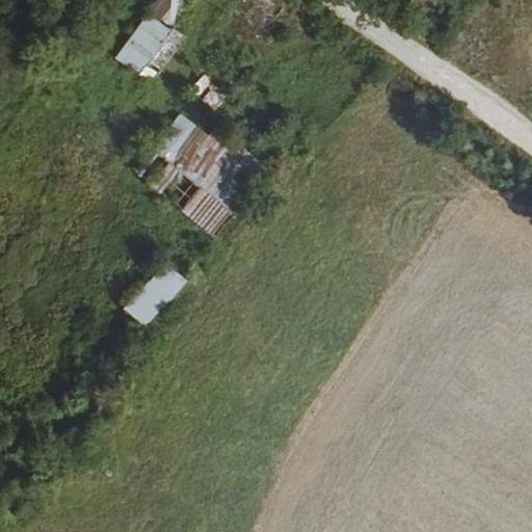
[(156,0),(150,15),(178,28),(191,0),(156,0)]
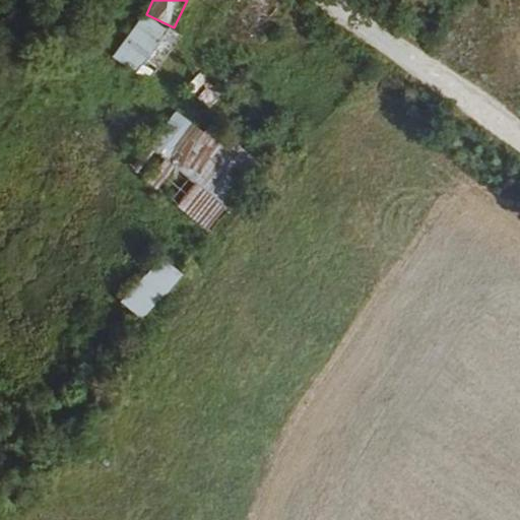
[(152,81),(181,37),(142,12),(114,57),(152,81)]
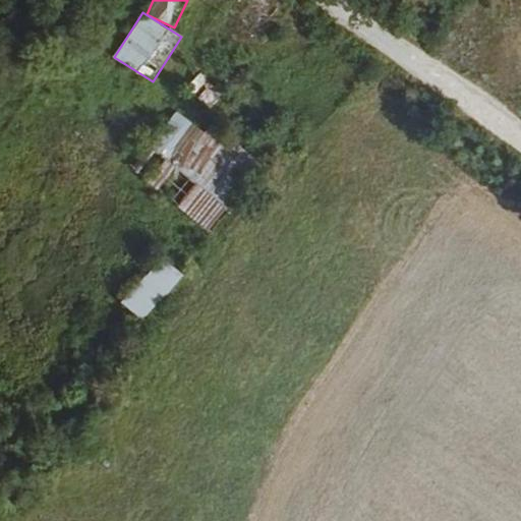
[(223,18),(191,58),(204,68),(185,91),(208,109),(240,69),(224,56),(234,44),(242,50),(249,41),(223,18)]
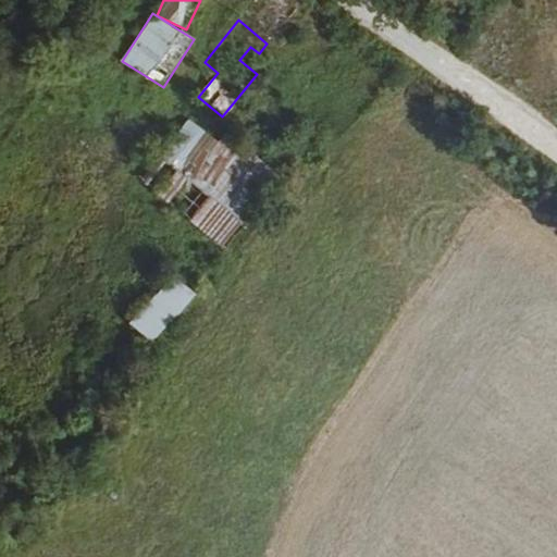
[(187,177),(166,201),(222,249),(283,178),(227,131),(218,143),(192,121),(161,156),(187,177)]
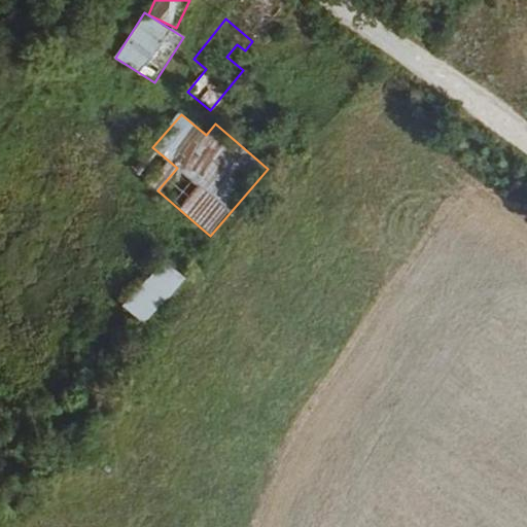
[(123,307),(145,324),(185,277),(163,258),(123,307)]
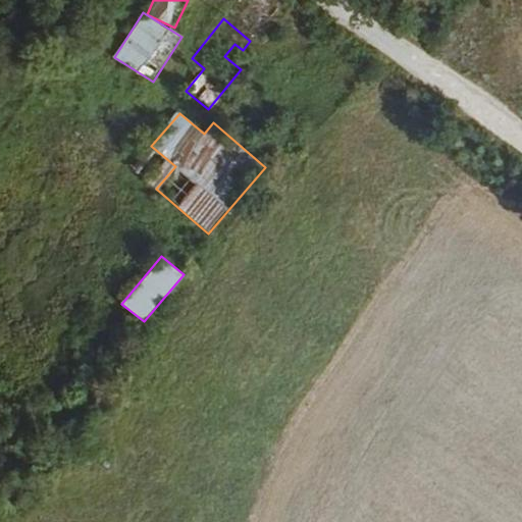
All buildings are outlined.
